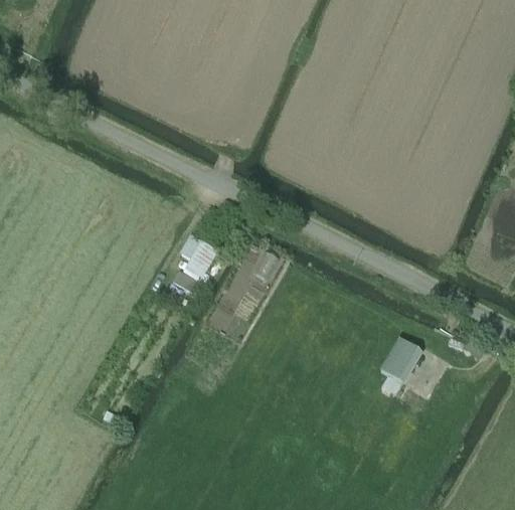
[(190,262),(185,273),(200,281),(206,271),(218,249),(202,240),(190,262)]
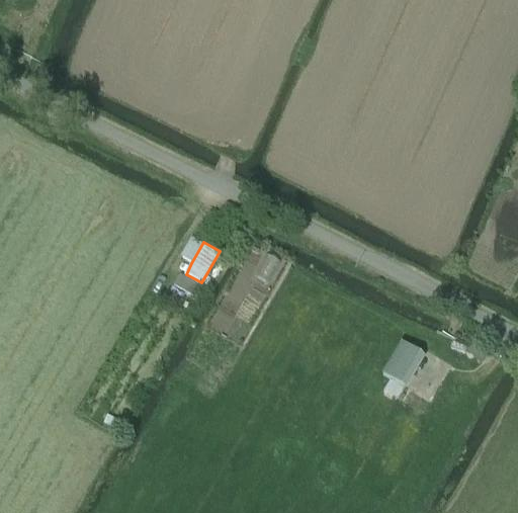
[(180,272),(174,282),(196,295),(201,285),(180,272)]
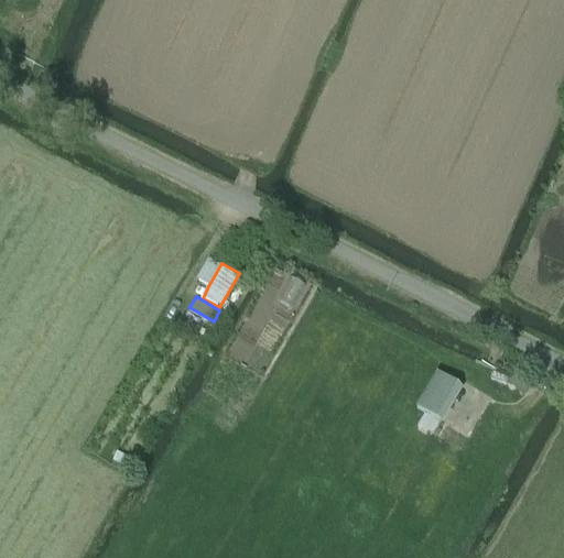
[(512,373),(509,378),(523,391),(533,380),(519,367),(512,373)]
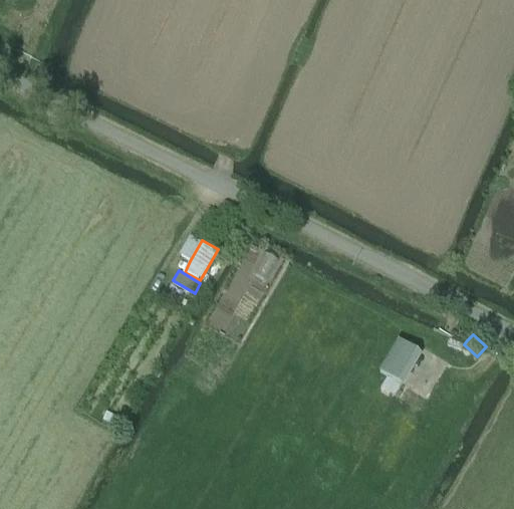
[(378,368),(402,383),(421,350),(398,336),(378,368)]
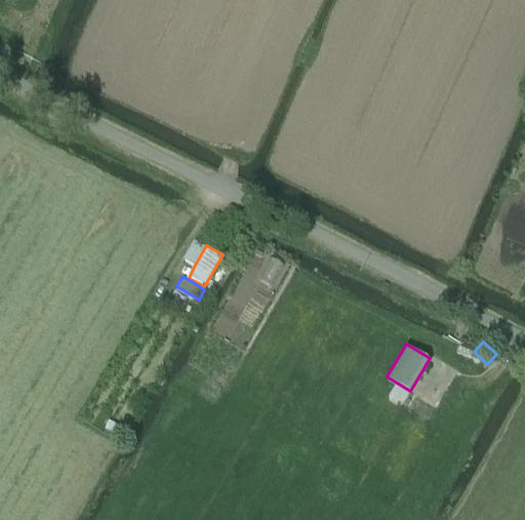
[(404,402),(430,416),(436,406),(410,391),(404,402)]
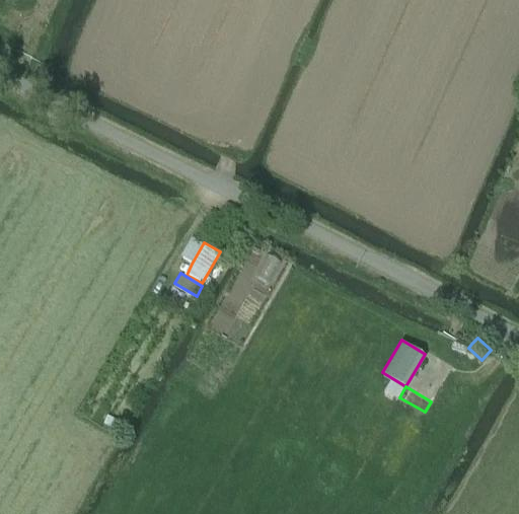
[(107,414),(104,421),(119,428),(122,420),(107,414)]
